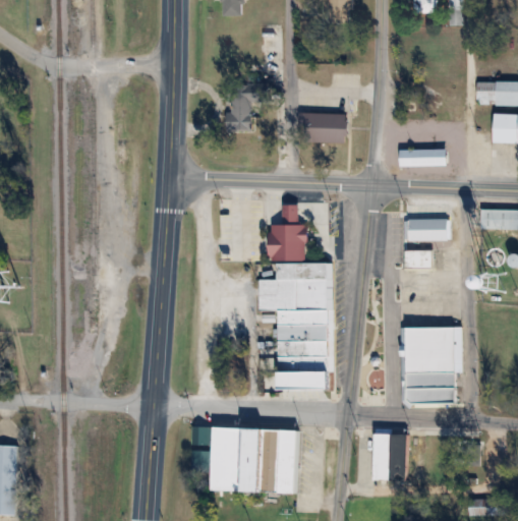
[(239,0),(220,0),(220,15),(240,15),(239,0)]
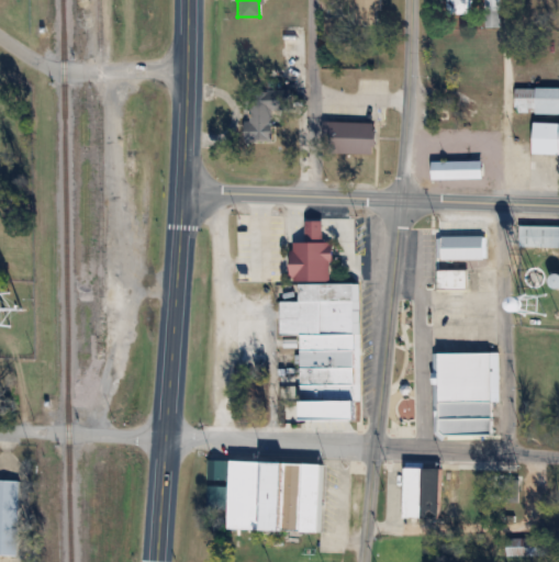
[(355,0),(356,11),(378,11),(377,0),(355,0)]
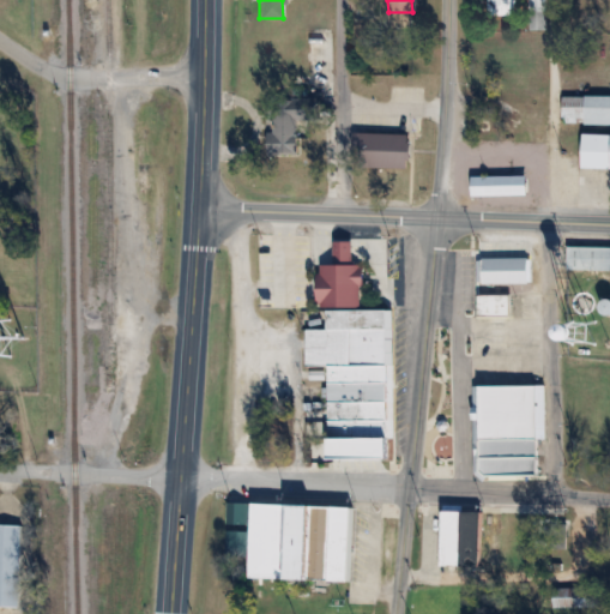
[(511,16),(511,0),(491,0),(491,16),(511,16)]
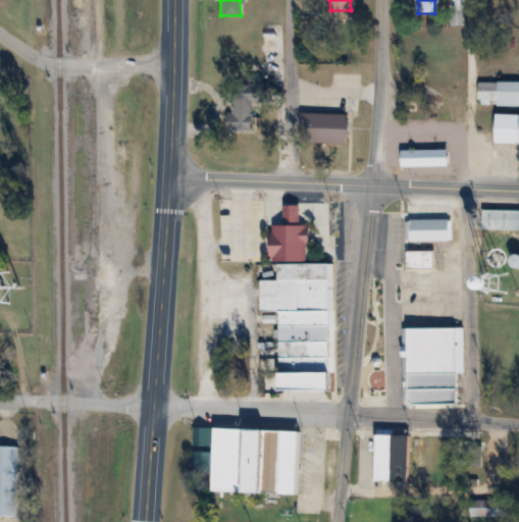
[(461,0),(447,0),(447,25),(462,25),(461,0)]
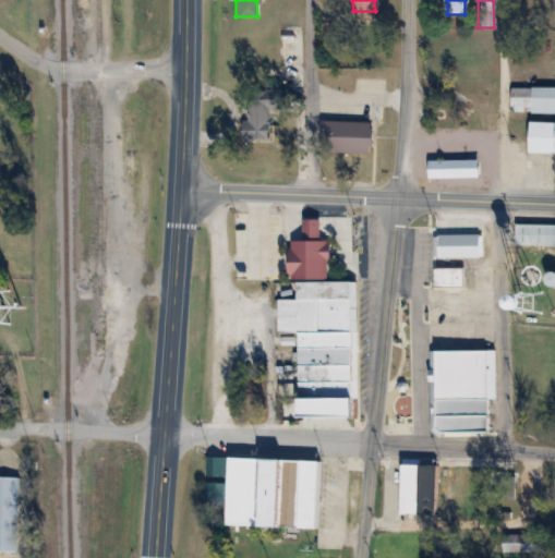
[(300,56),(300,25),(277,25),(277,56),(300,56)]
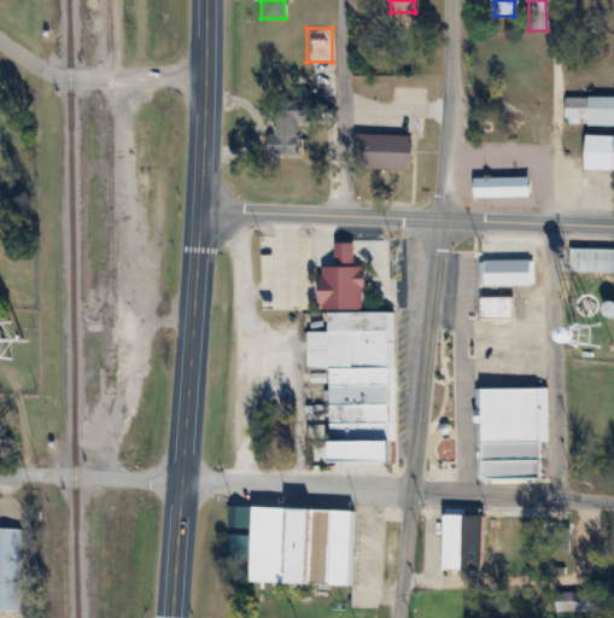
[(613,126),(613,97),(565,97),(565,126),(613,126)]
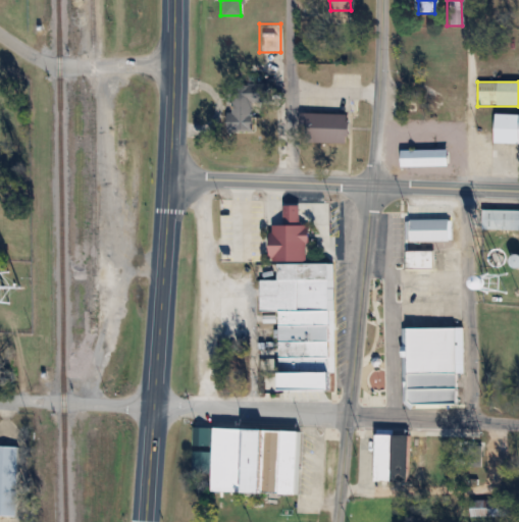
[(251,133),(251,102),(267,102),(267,84),(225,84),(225,133),(251,133)]
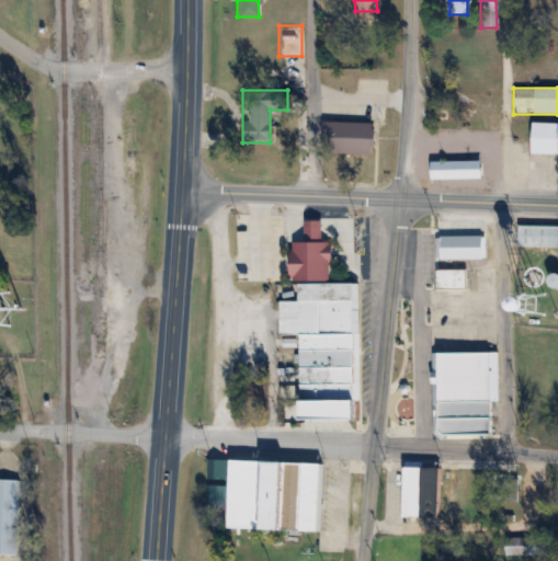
[(321,123),(321,153),(374,155),(374,123),(321,123)]
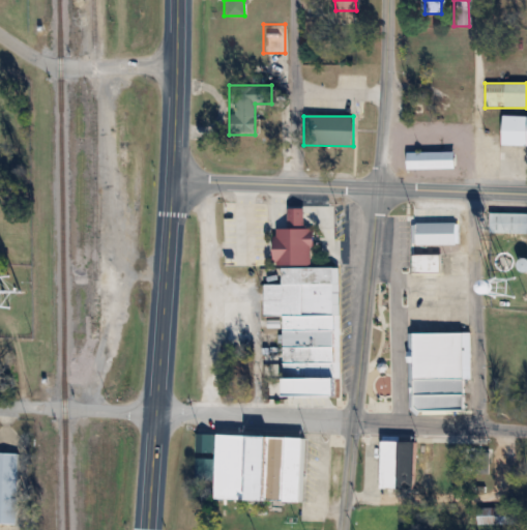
[(526,146),(526,116),(499,117),(499,146),(526,146)]
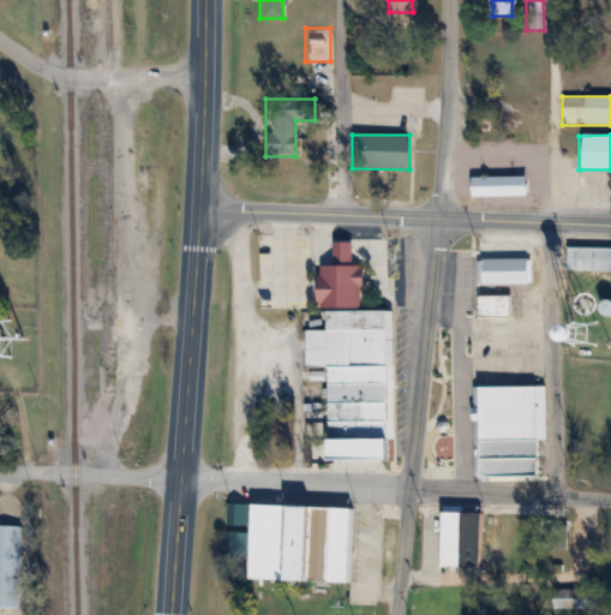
[(496,177),(471,177),(471,195),(496,195),(496,177)]
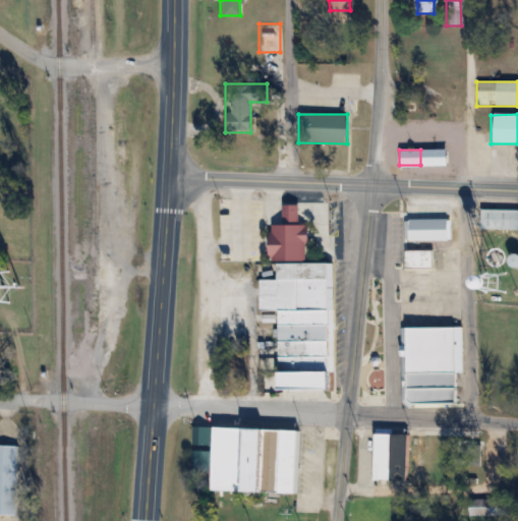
[(269,261),(306,262),(307,225),(297,225),(297,205),(283,204),(282,225),(270,225),(269,261)]
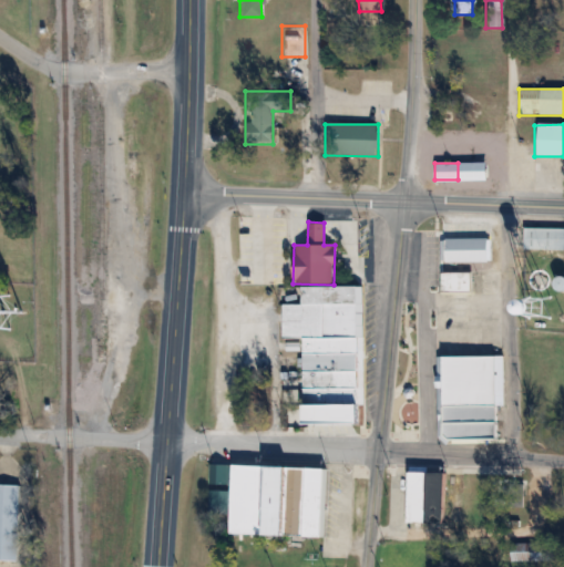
[(563,227),(522,228),(522,249),(563,248),(563,227)]
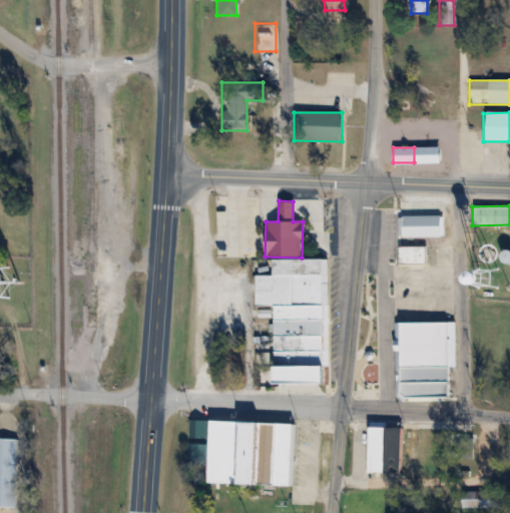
[(403,215),(403,236),(440,236),(440,215),(403,215)]
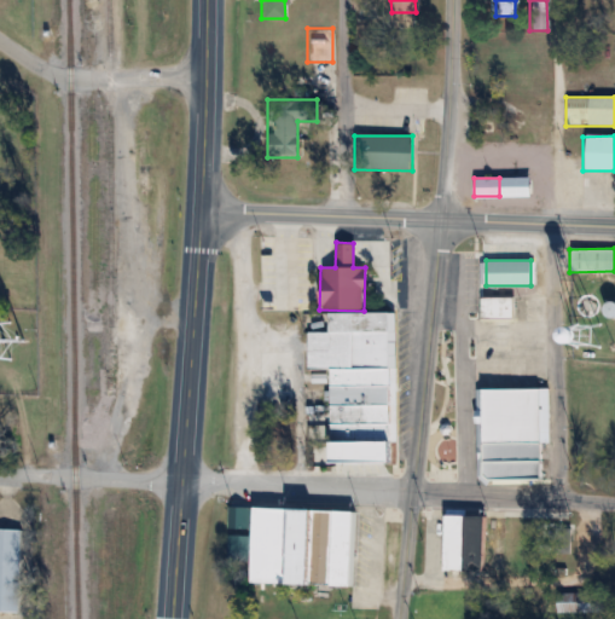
[(591,317),(596,298),(578,294),(573,313),(591,317)]
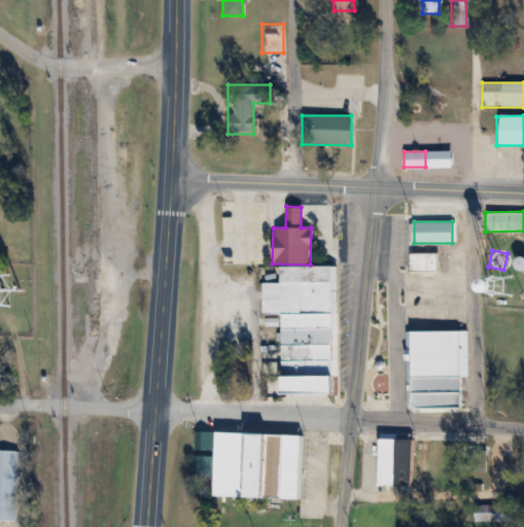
[(422,273),(422,296),(433,296),(433,253),(408,253),(408,273),(422,273)]
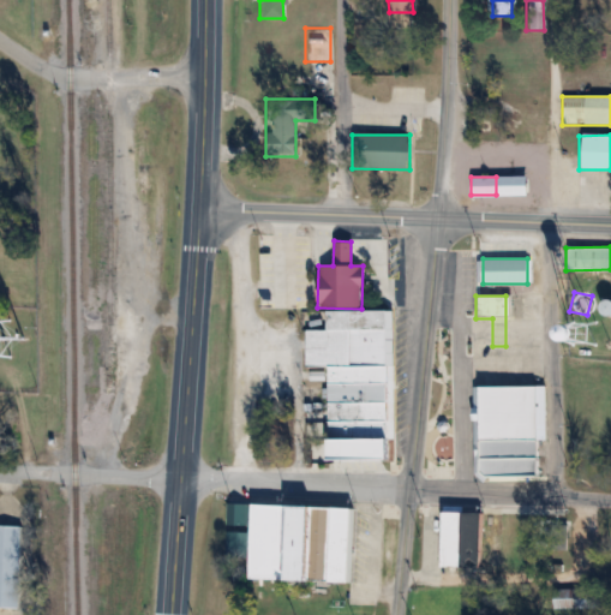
[(390,311),(327,311),(327,330),(304,330),(304,366),(327,366),(328,461),(391,460),(390,311)]
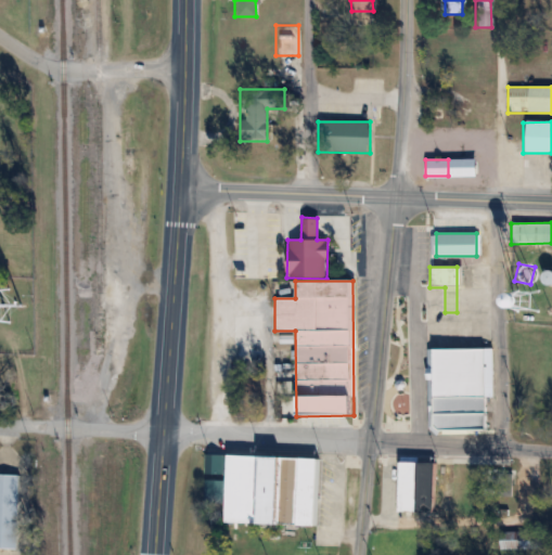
[(487,429),(486,349),(435,349),(435,430),(487,429)]
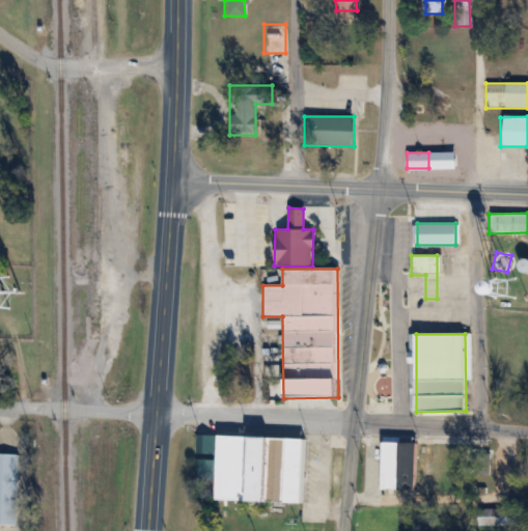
[(305,438),(195,432),(194,454),(218,455),(216,500),(302,504),(305,438)]
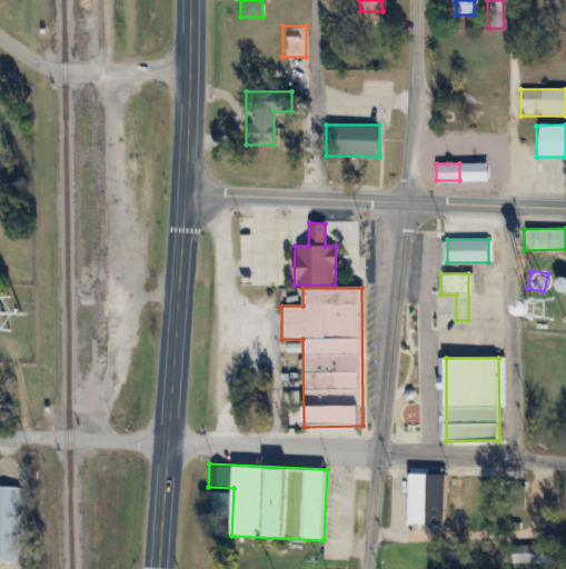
[(407,523),(445,525),(447,470),(408,469),(407,523)]
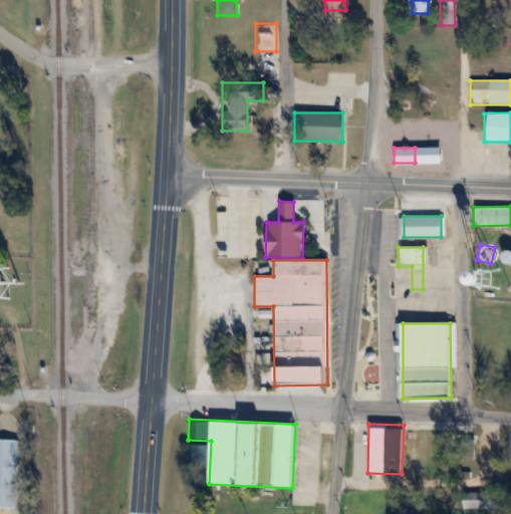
[(0,440),(15,440),(15,504),(0,504),(0,440)]
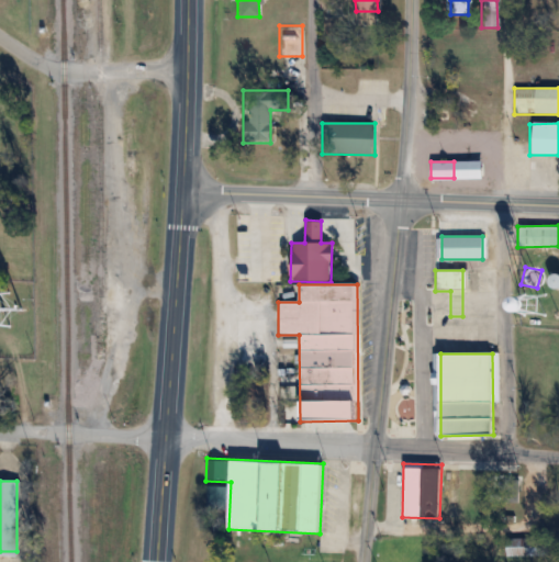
[(510,557),(540,557),(540,538),(510,538),(510,557)]
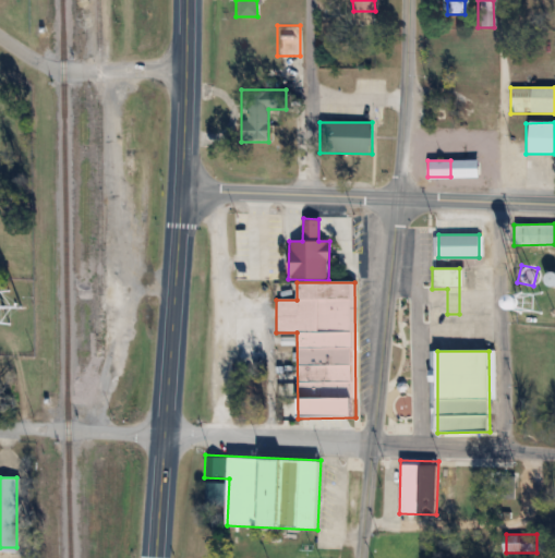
All buildings are outlined.
